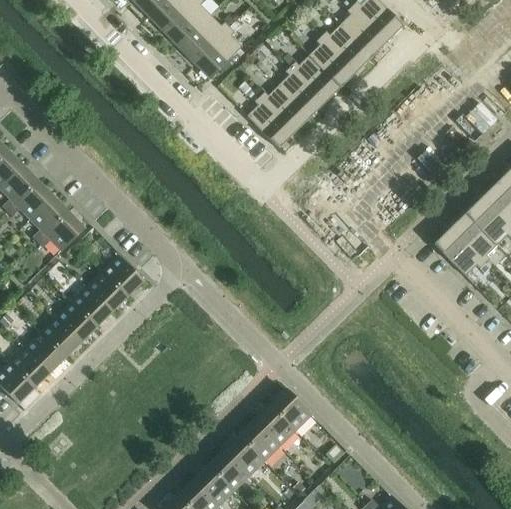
[(134,0),(149,15),(164,0),(134,0)]
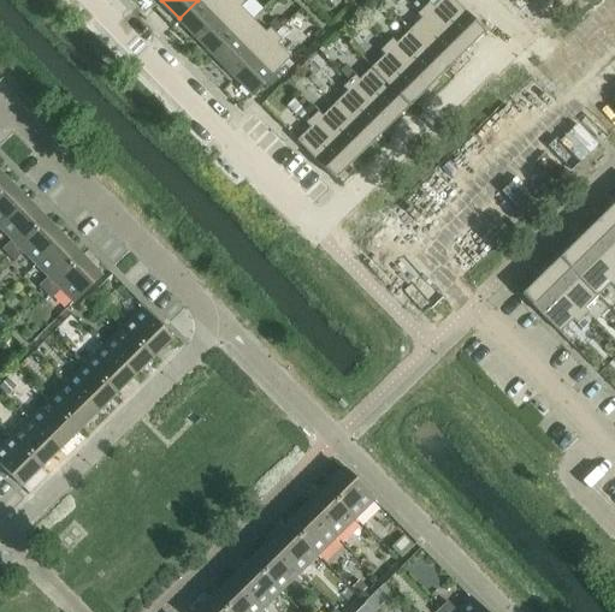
[(197,0),(179,18),(197,37),(235,0),(197,0)]
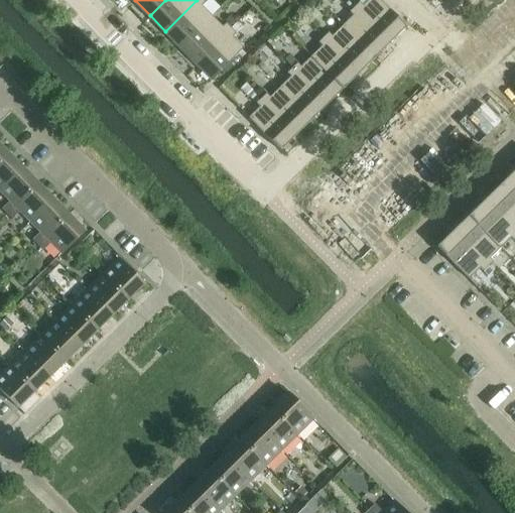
[(197,0),(165,31),(180,46),(213,14),(203,4),(207,0),(197,0)]
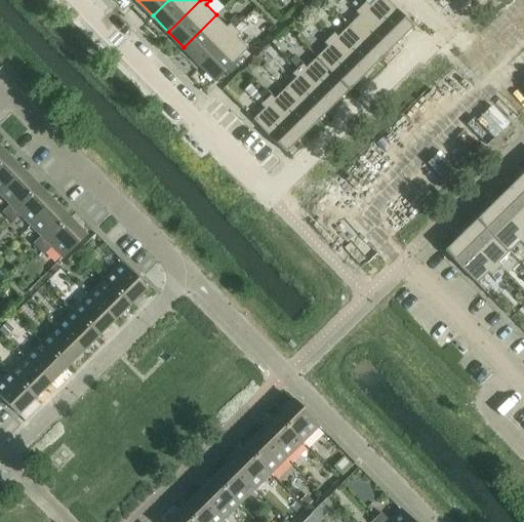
[(366,0),(361,5),(397,42),(413,26),(388,0),(373,0),(370,4),(366,0)]
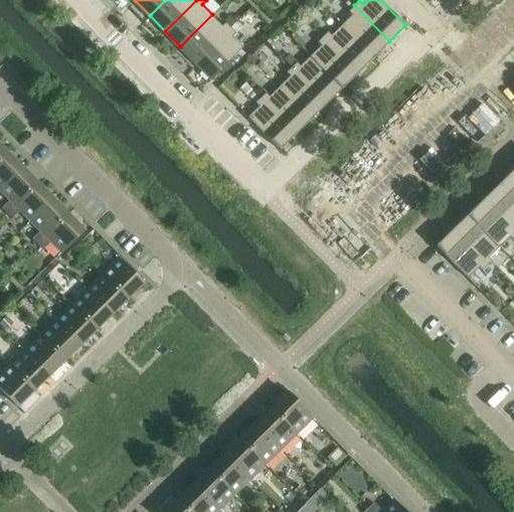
[(353,14),(342,24),(374,56),(389,41),(354,5),(349,10),(353,14)]
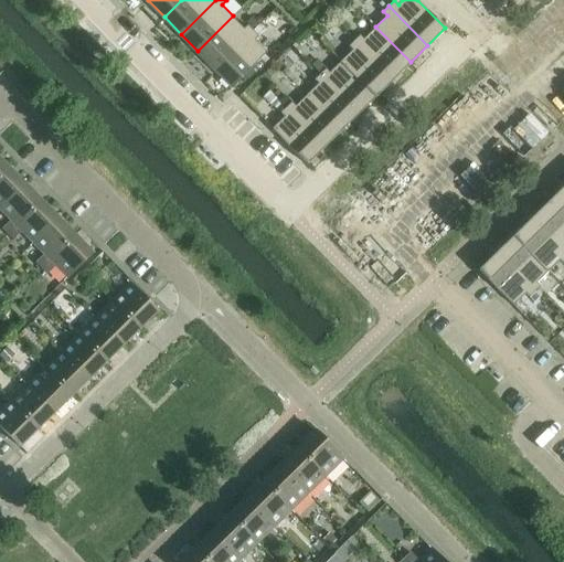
[(233,16),(198,51),(214,67),(254,29),(248,23),(244,28),(233,16)]
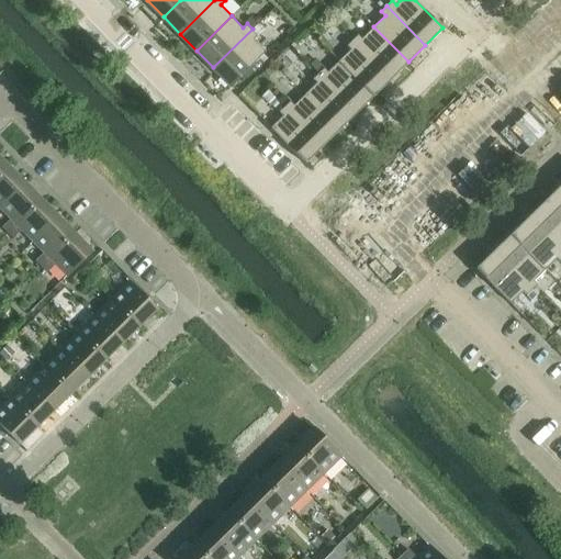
[(358,33),(352,38),(391,78),(408,62),(373,26),(362,37),(358,33)]
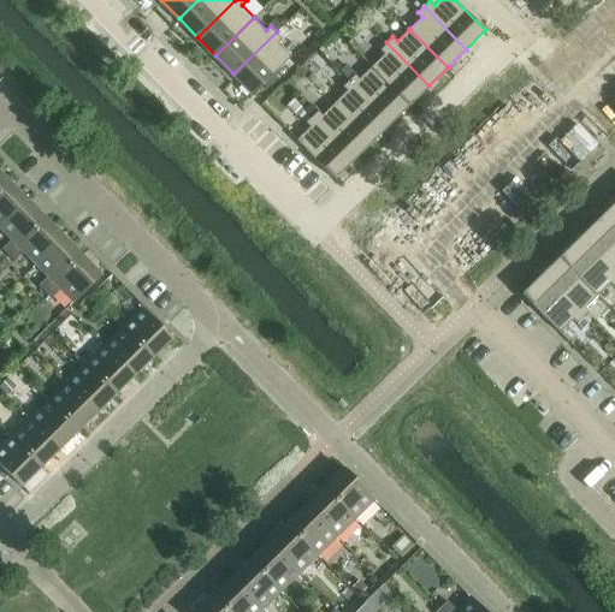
[(277,31),(234,73),(253,93),(293,55),(278,42),(283,37),(277,31)]
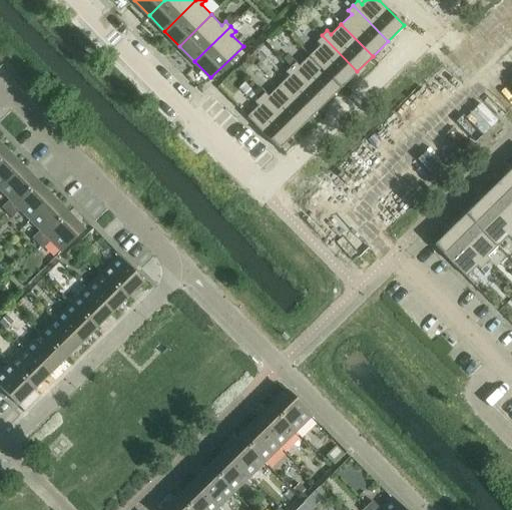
[(321,44),(311,54),(342,86),(357,71),(322,35),(317,40),(321,44)]
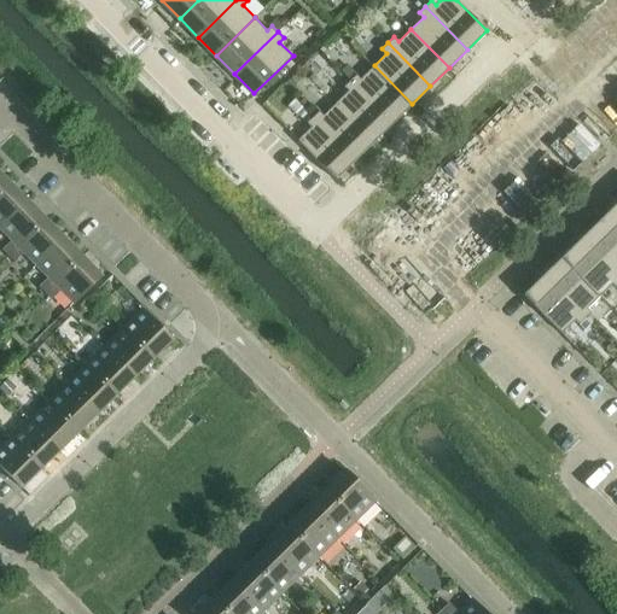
[(358,74),(351,80),(394,122),(412,104),(374,65),(361,77),(358,74)]
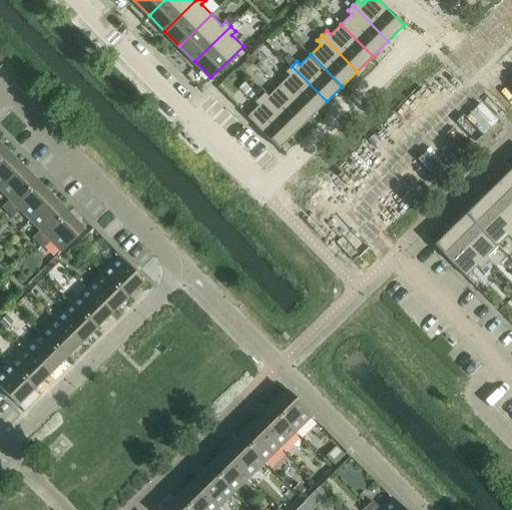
[(290,74),(280,84),(311,117),(327,101),(292,66),(287,71),(290,74)]
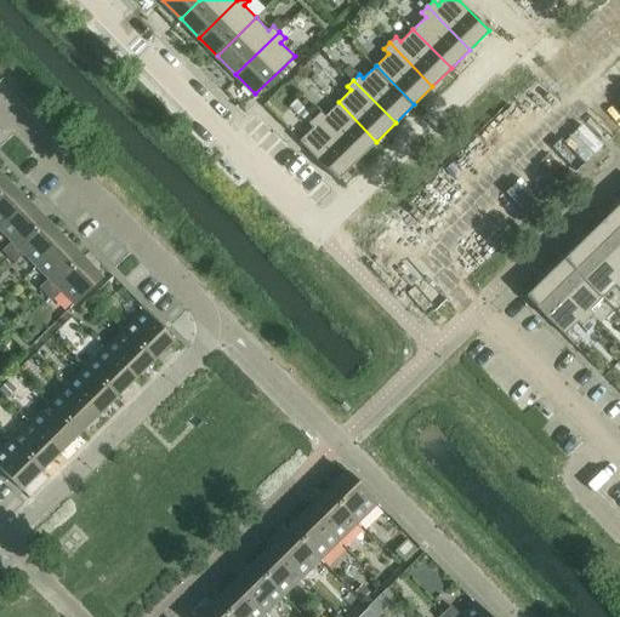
[(314,102),(308,108),(316,116),(322,110),(314,102)]
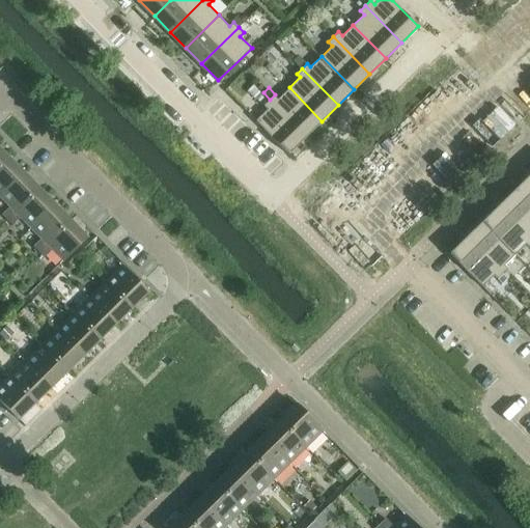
[(275,94),(270,100),(306,137),(322,121),(289,87),(278,99),(275,94)]
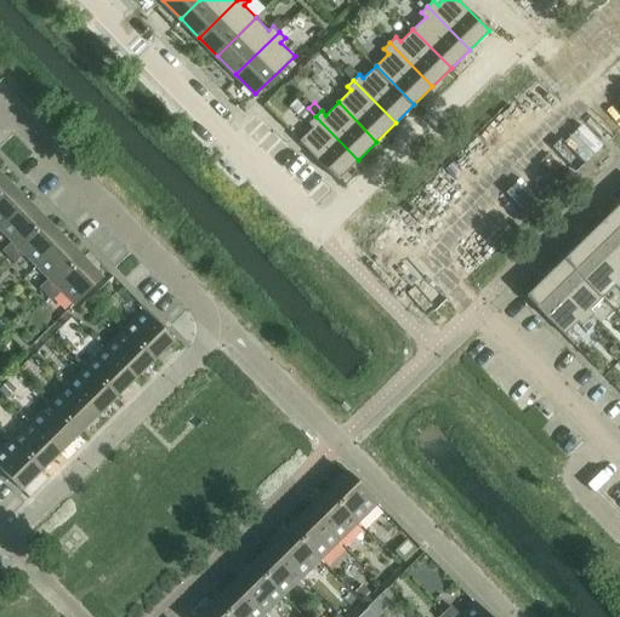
[(313,126),(300,140),(339,178),(358,160),(316,116),(310,123),(313,126)]
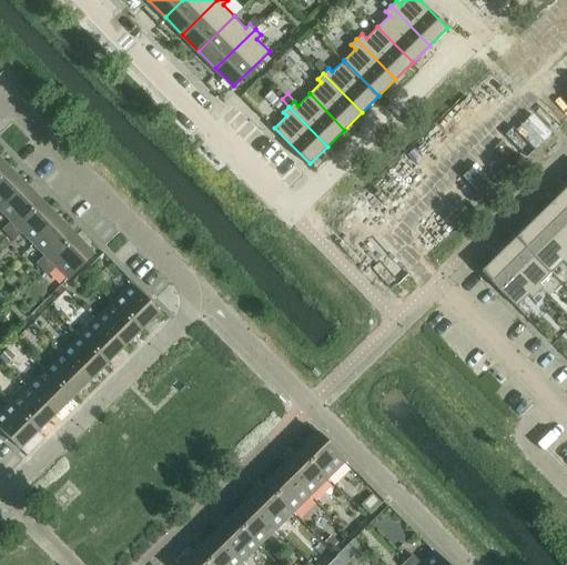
[(0,208),(0,209),(26,183),(9,167),(0,174),(0,208)]
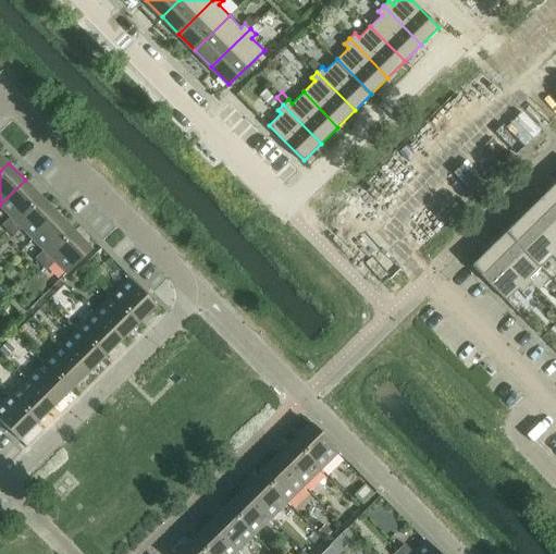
[(25,180),(0,205),(11,216),(3,224),(9,230),(41,197),(25,180)]
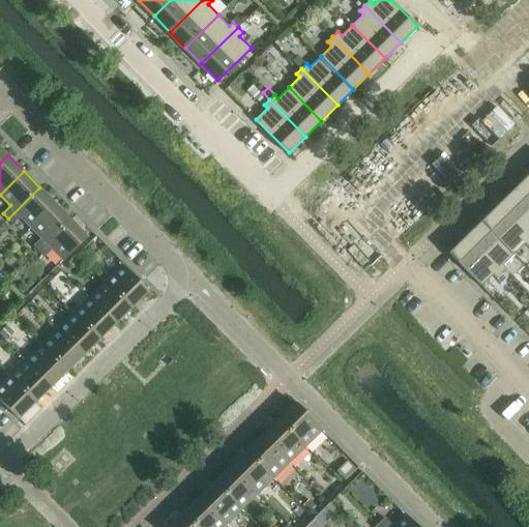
[(528,173),(515,188),(528,203),(528,173)]
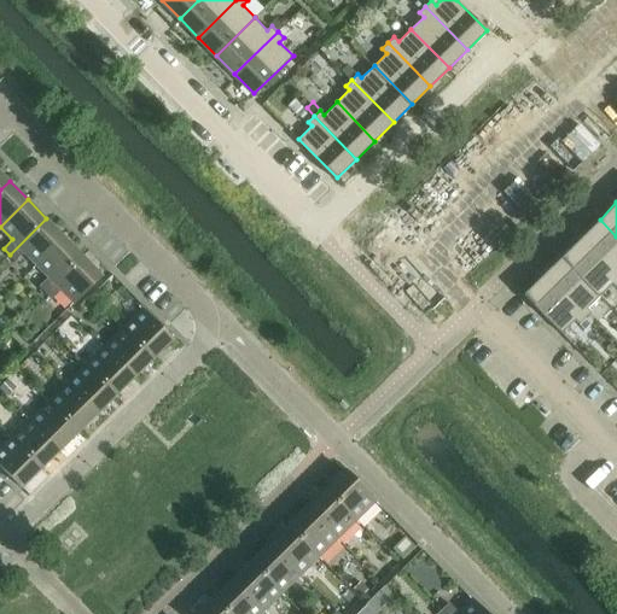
[(46,218),(10,255),(15,259),(24,251),(36,264),(64,237),(46,218)]
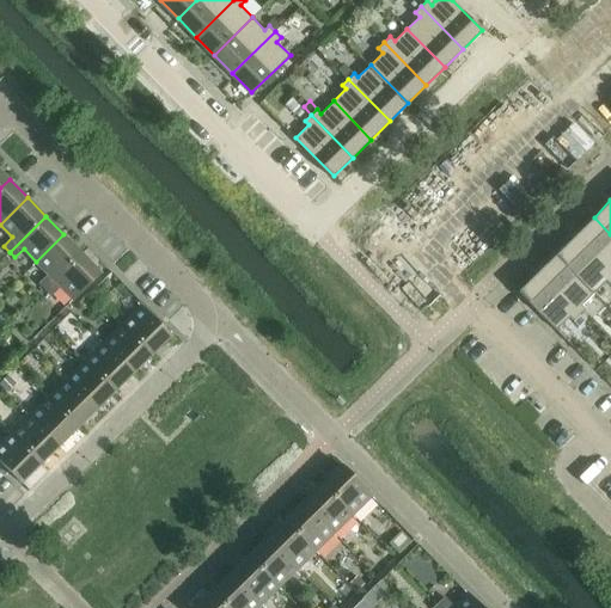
[(610,234),(594,217),(575,235),(610,271),(610,234)]
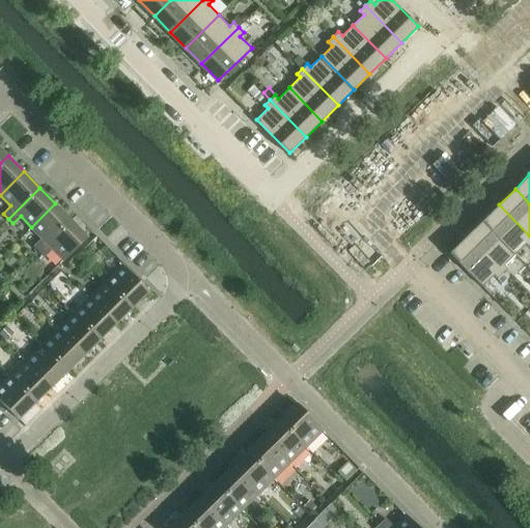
[(55,203),(31,227),(43,238),(34,246),(39,250),(71,219),(55,203)]
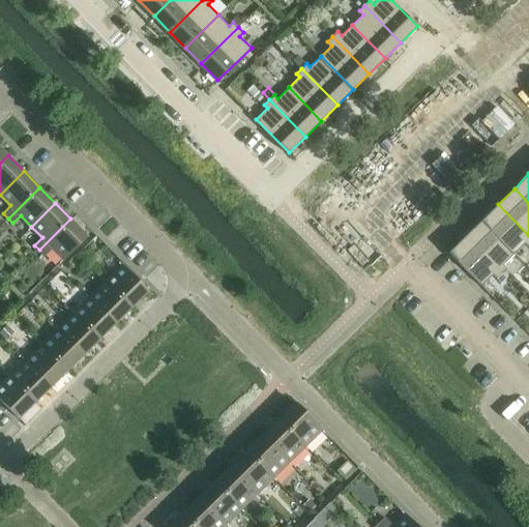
[(528,235),(498,204),(482,220),(515,253),(526,242),(528,245),(528,235)]
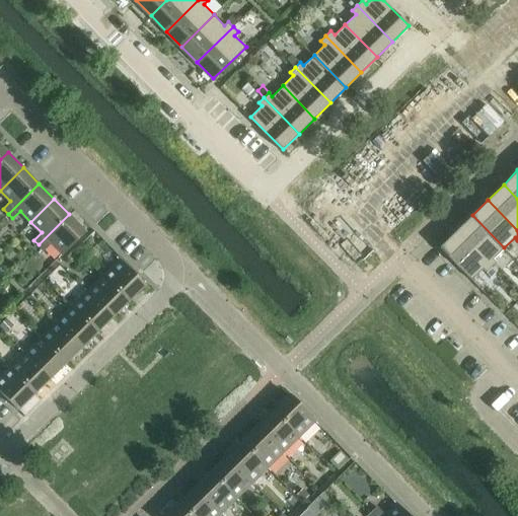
[(69,214),(39,244),(44,249),(51,242),(62,253),(85,231),(69,214)]
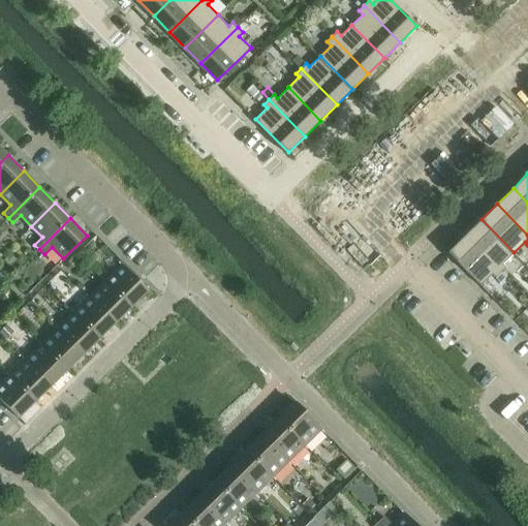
[(482,219),(465,235),(501,272),(506,267),(503,263),(514,252),(482,219)]
